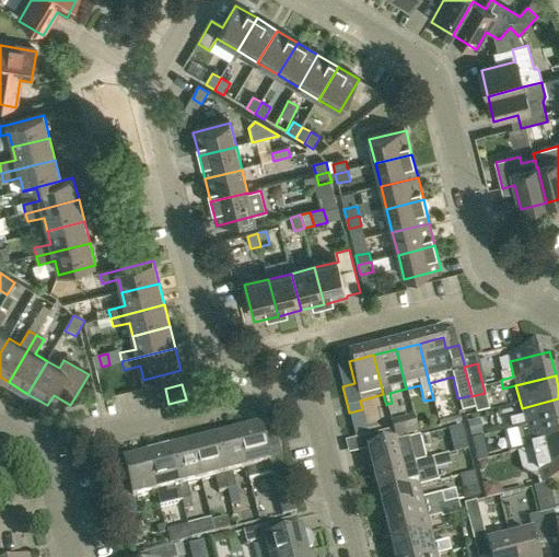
[(487,403),(485,393),(472,396),(474,406),(487,403)]
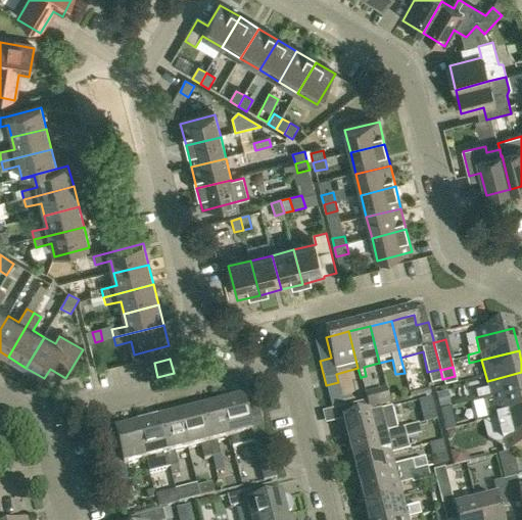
[(521,372),(487,381),(490,393),(476,396),(478,406),(521,394),(521,372)]
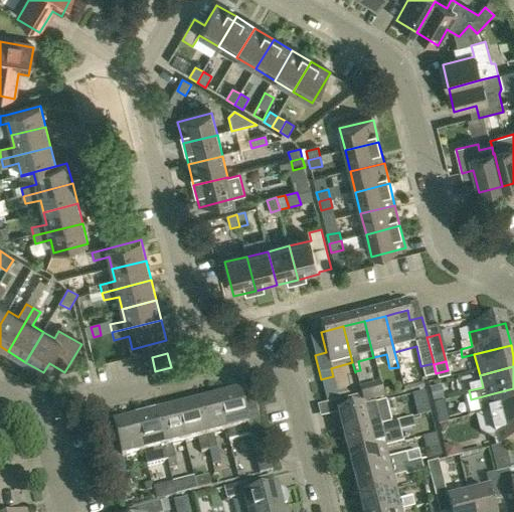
[(513,388),(471,399),(474,409),(487,405),(490,416),(490,417),(513,410),(513,388)]
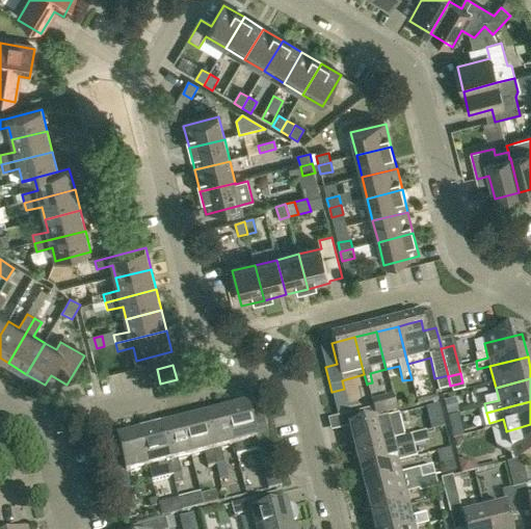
[(376,420),(398,415),(395,402),(373,408),(376,420)]
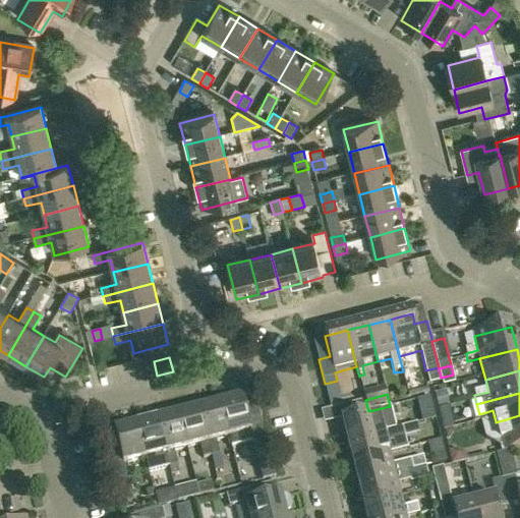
[(440,413),(449,410),(450,410),(446,396),(436,399),(439,413),(440,413)]
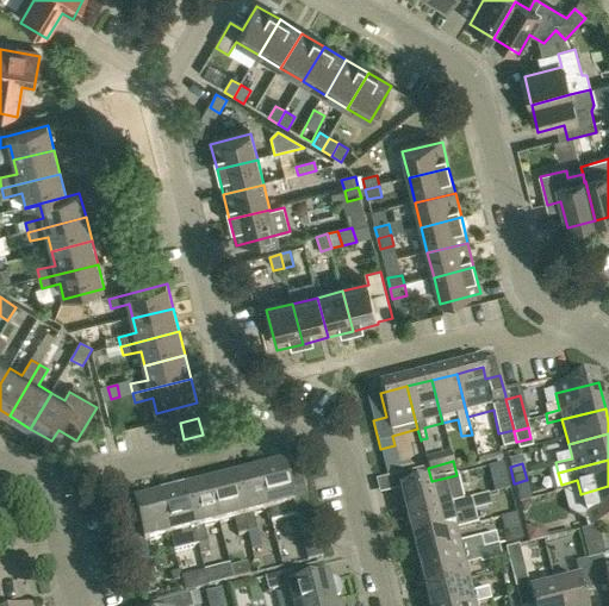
[(272,528),(297,520),(299,530),(314,526),(305,492),(291,495),(284,469),(259,475),(269,516),(272,528)]
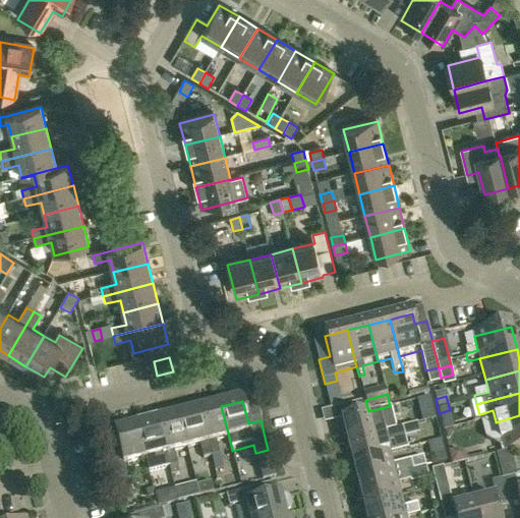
[(422,426),(436,423),(430,402),(417,405),(422,426)]
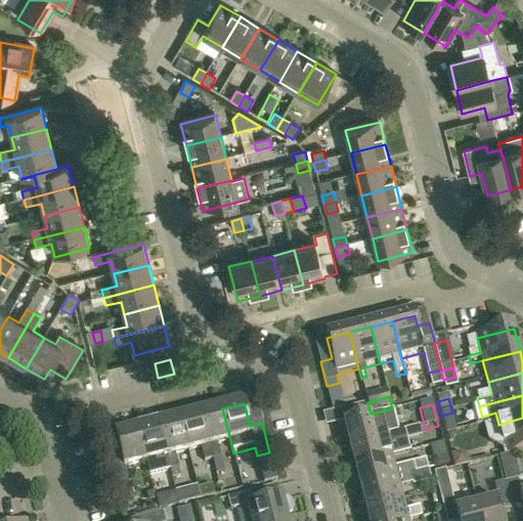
[(350,448),(399,435),(393,414),(372,419),(368,406),(344,413),(347,425),(345,426),(350,448)]
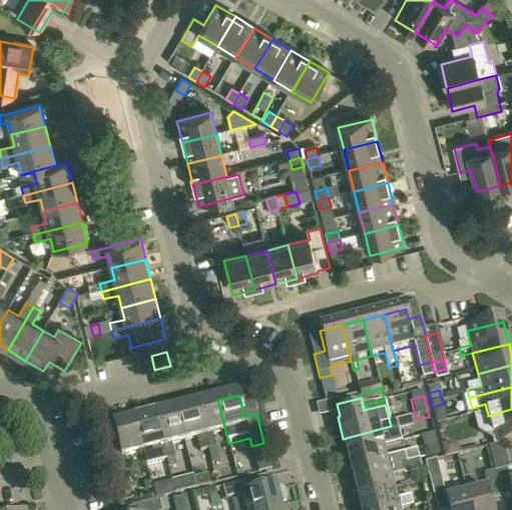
[(213,437),(226,434),(217,400),(197,405),(208,453),(212,467),(220,465),(213,437)]
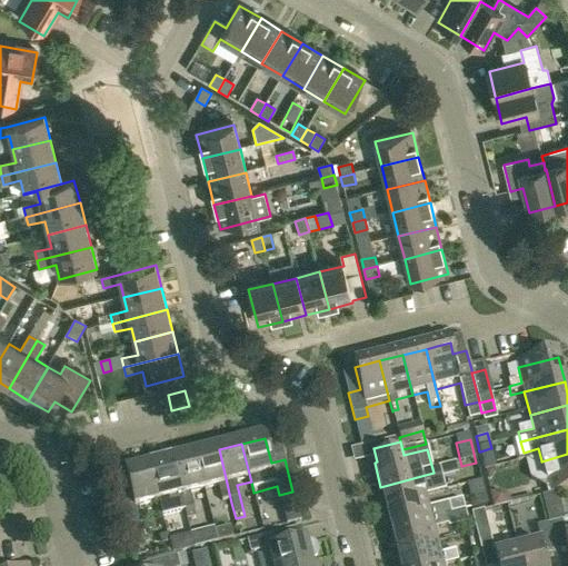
[(490,448),(480,452),(486,475),(497,472),(490,448)]
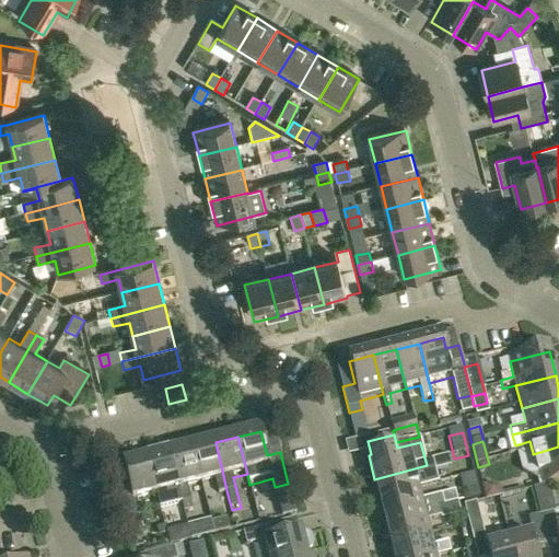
[(228,495),(216,442),(193,449),(201,485),(216,482),(219,497),(228,495)]
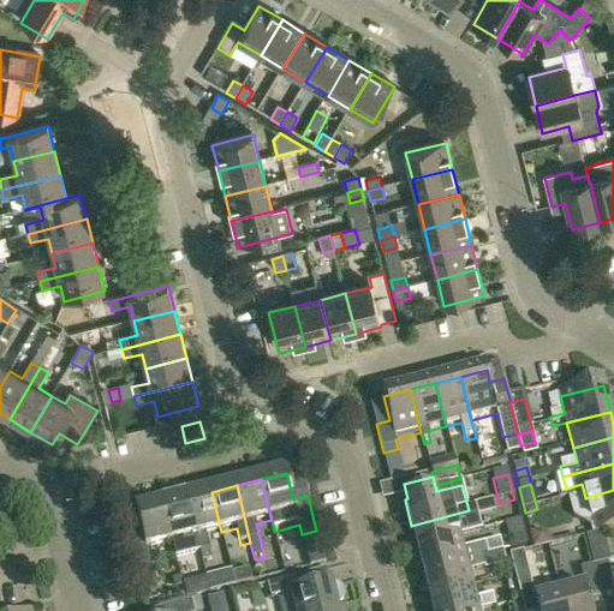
[(613,490),(585,498),(585,497),(571,502),(576,520),(585,526),(592,523),(592,525),(596,538),(613,533),(613,490)]
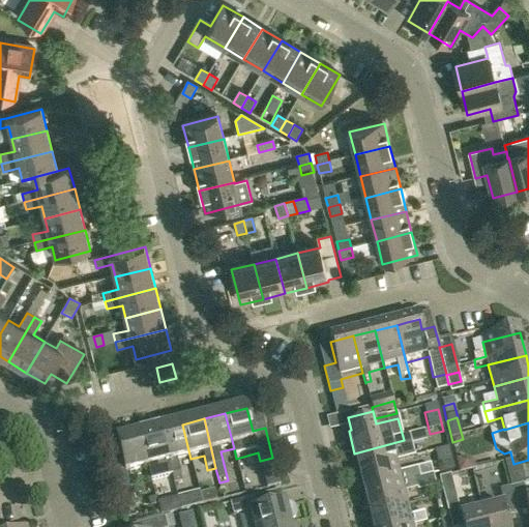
[(182,425),(160,430),(173,479),(181,477),(178,463),(190,459),(182,425)]
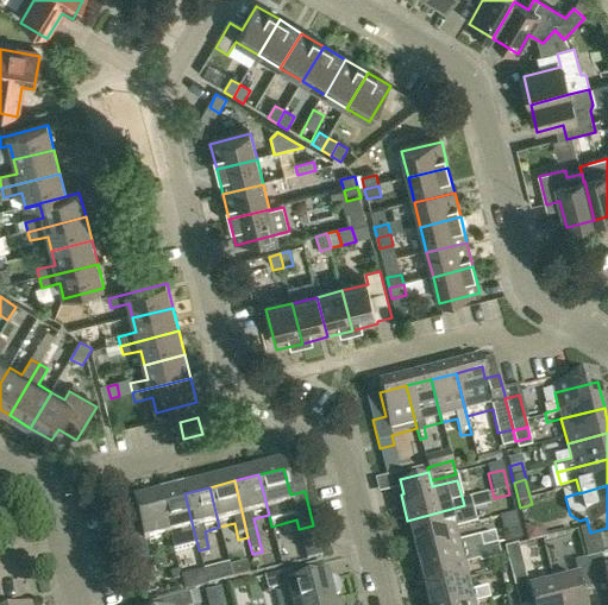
[(185,493),(160,499),(170,540),(186,536),(189,553),(199,550),(185,493)]
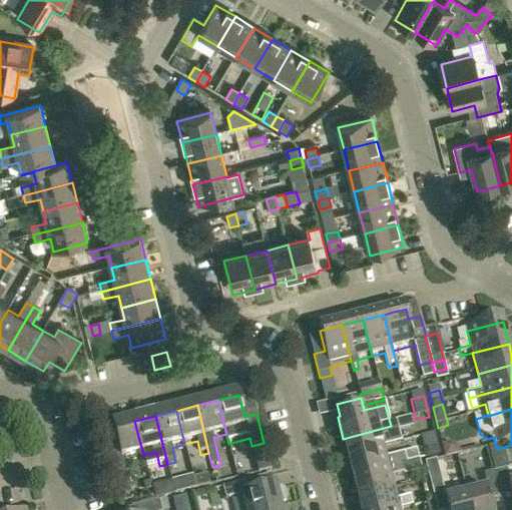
[(143,455),(134,421),(113,426),(120,452),(108,455),(114,480),(126,477),(122,460),(143,455)]
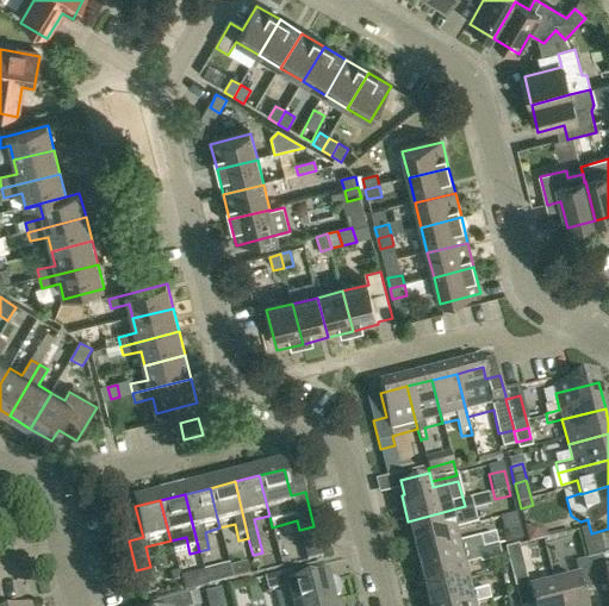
[(465,506),(408,522),(414,547),(458,535),(454,522),(476,516),(473,505),(465,506)]
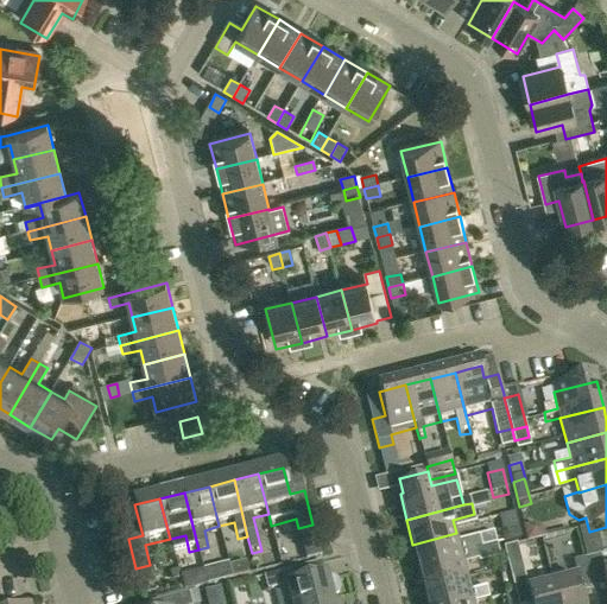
[(530,506),(519,508),(522,517),(526,516),(530,509),(530,506)]
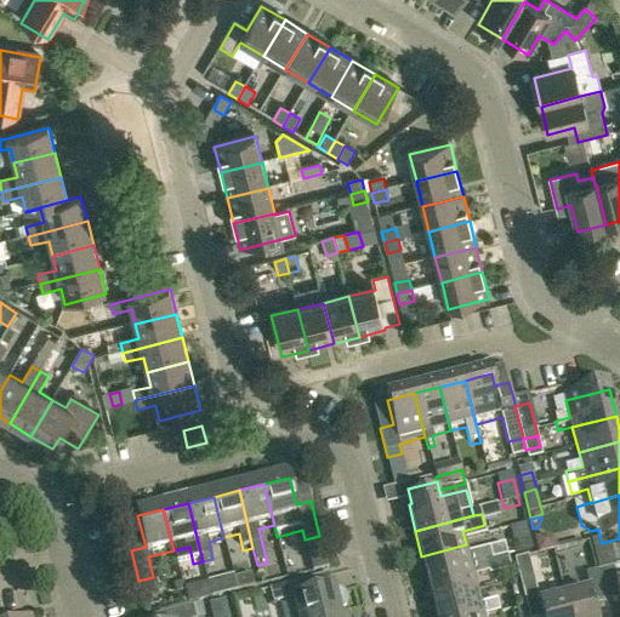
[(468,558),(466,544),(421,556),(428,582),(489,566),(507,560),(504,548),(468,558)]
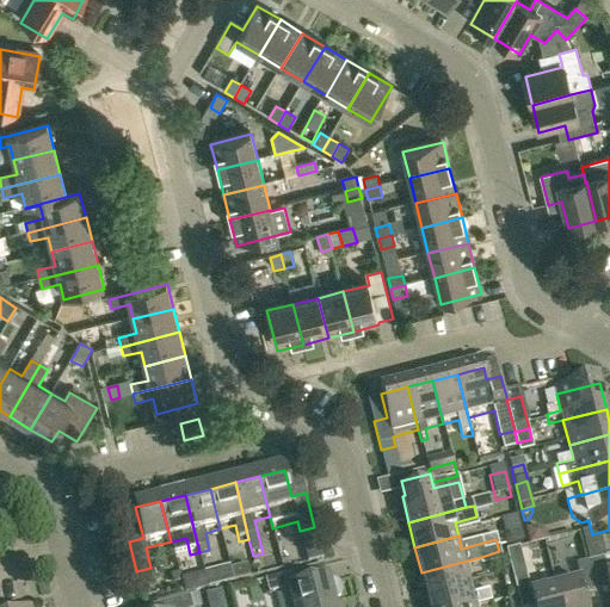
[(484,567),(481,557),(421,573),(427,596),(470,586),(467,571),(484,567)]
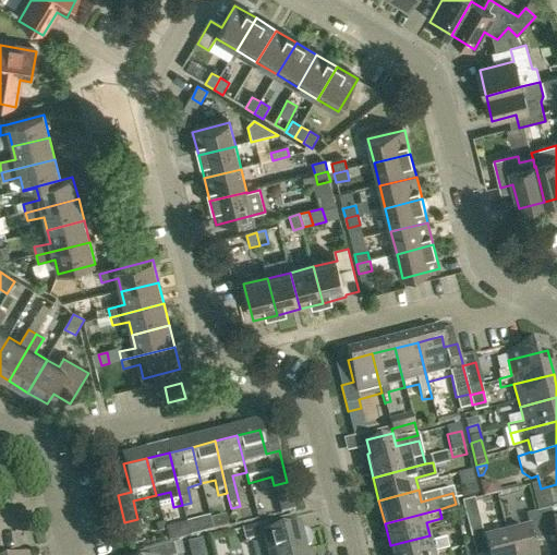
[(556,513),(539,518),(546,545),(556,543),(556,513)]
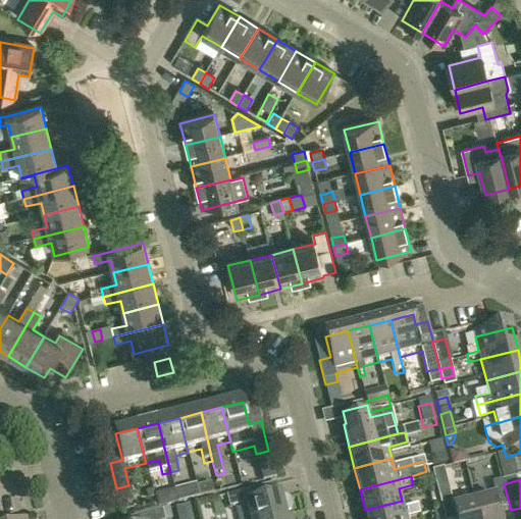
[(497,501),(475,506),(478,518),(501,518),(500,513),(511,510),(504,484),(492,486),(497,501)]
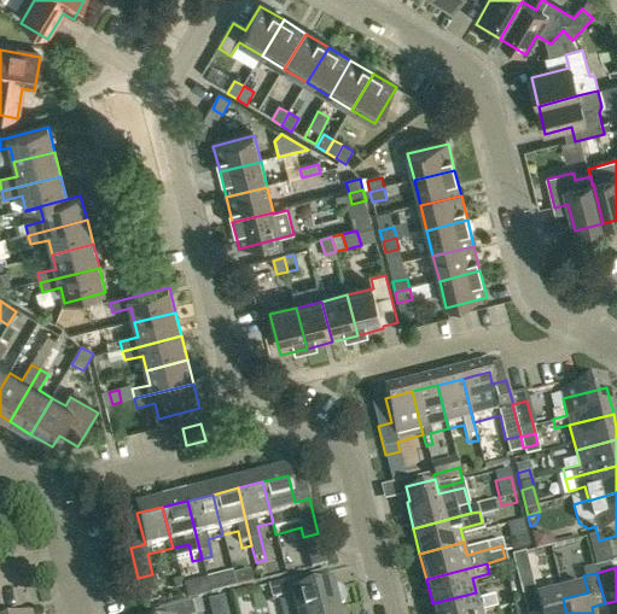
[(234,580),(238,592),(255,588),(251,576),(234,580)]
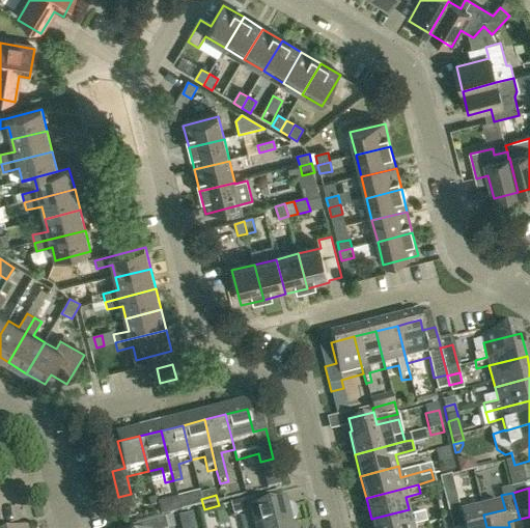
[(282,495),(231,508),(234,521),(252,516),(254,527),(291,527),(291,525),(295,525),(298,521),(296,512),(291,510),(288,511),(287,507),(285,507),(282,495)]
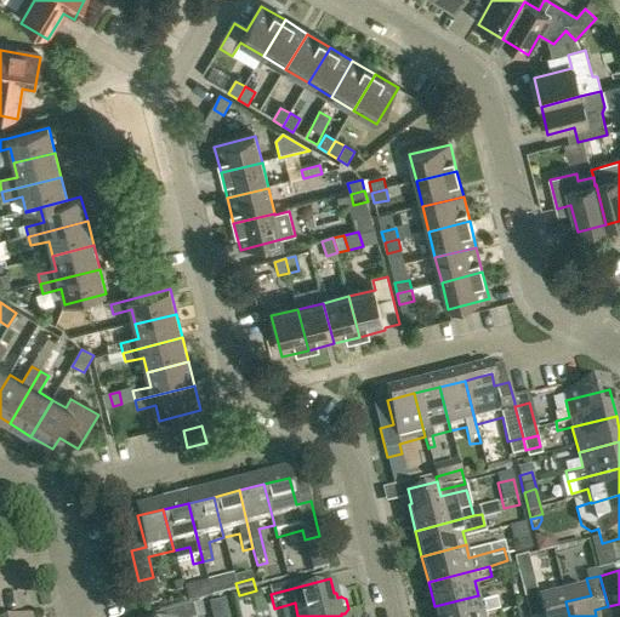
[(536,592),(523,595),(528,616),(569,616),(566,601),(541,609),(536,592)]
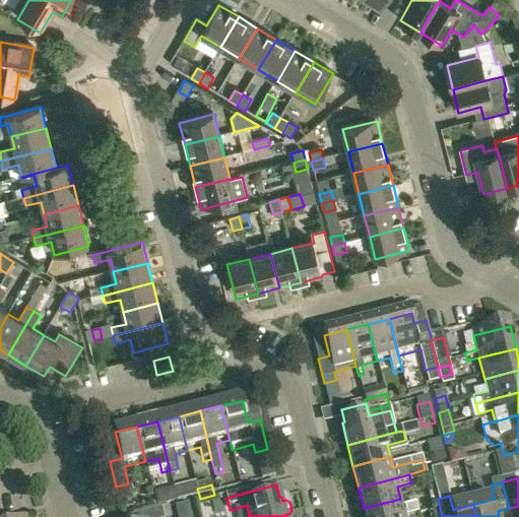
[(400,499),(364,508),(365,516),(419,516),(416,507),(403,511),(400,499)]
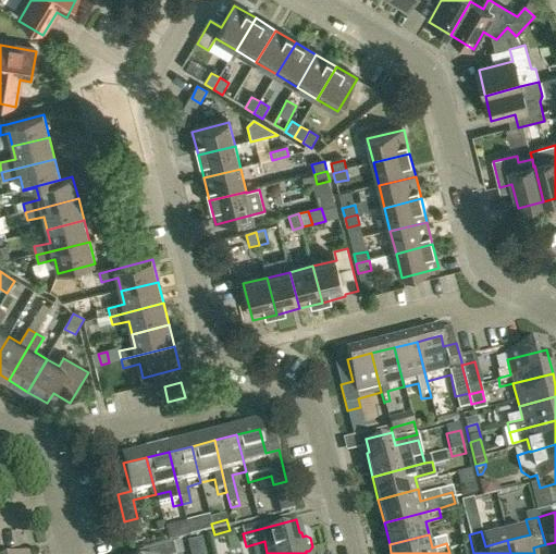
[(204,553),(201,543),(187,548),(189,553),(204,553)]
